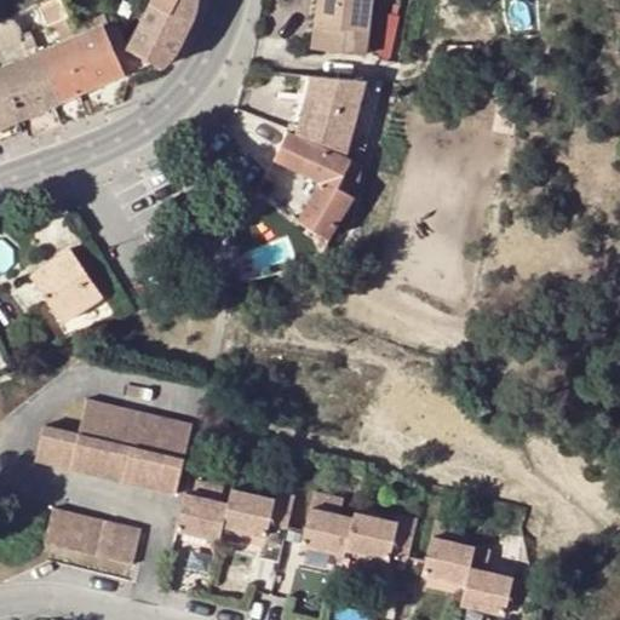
[(28,35),(70,18),(61,0),(46,0),(30,6),(13,15),(22,38),(28,35)]
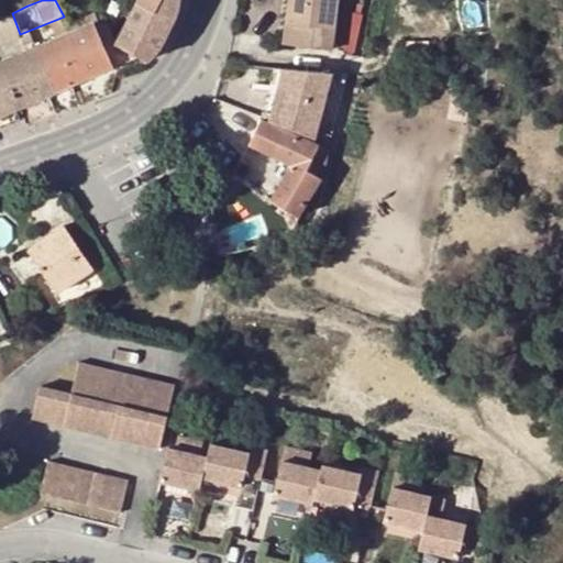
[(138,0),(134,8),(117,43),(133,52),(146,59),(159,50),(170,25),(179,8),(178,0),(138,0)]
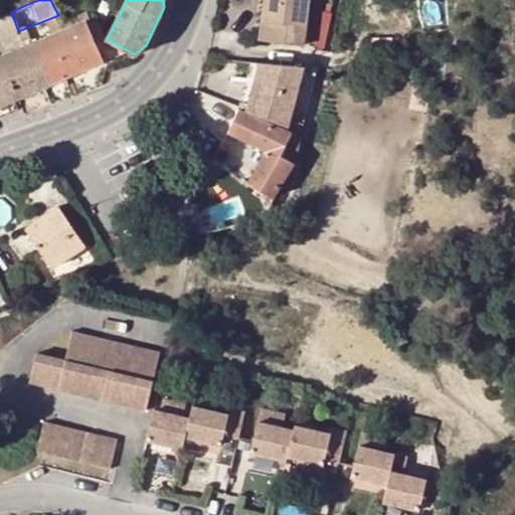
[(303,43),(307,0),(265,0),(262,38),(303,43)]
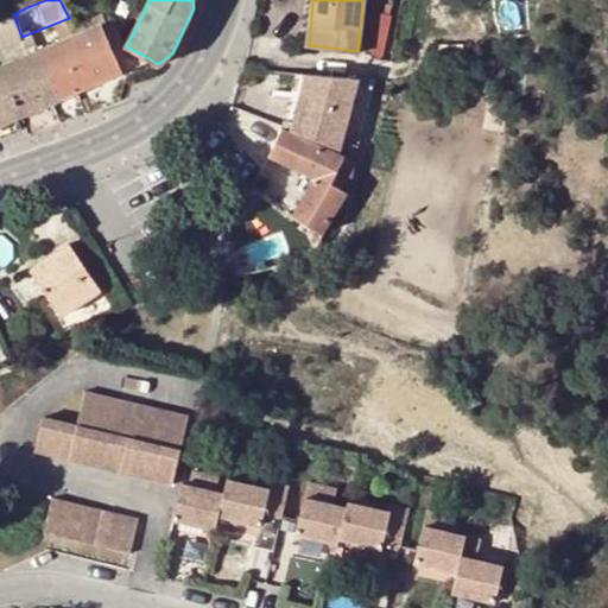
[(13,14),(0,19),(0,45),(21,37),(13,14)]
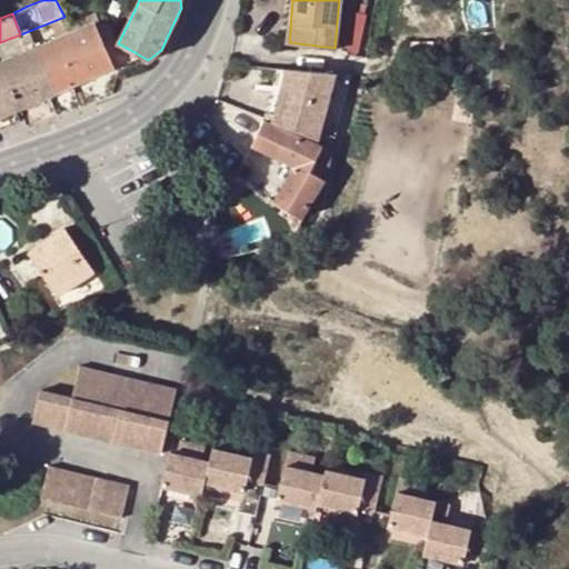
[(96,22),(72,32),(58,38),(77,83),(115,67),(139,56),(135,52),(118,43),(108,19),(106,16),(96,22)]
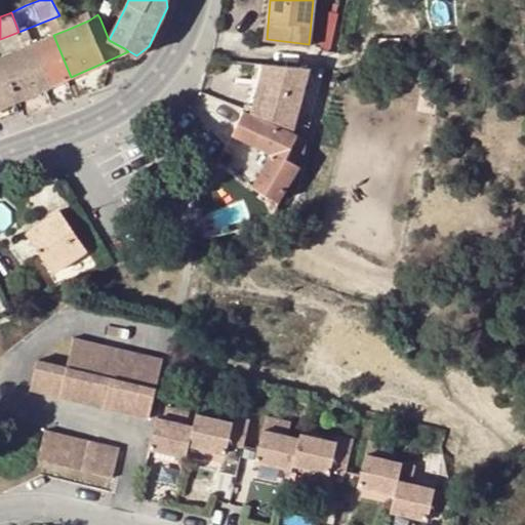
[(71,77),(53,35),(30,45),(41,73),(46,86),(69,77),(71,77)]
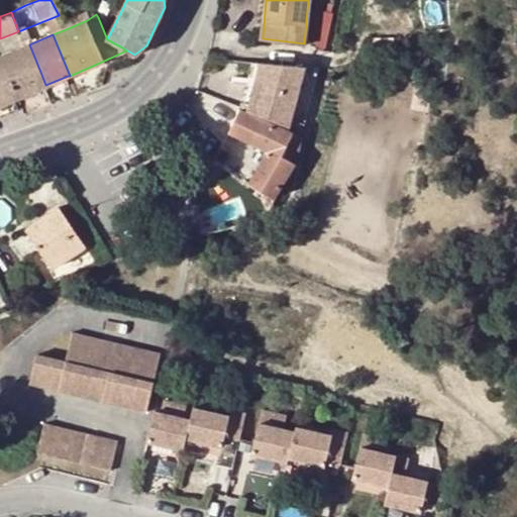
[(0,57),(0,105),(45,85),(40,72),(29,44),(0,57)]
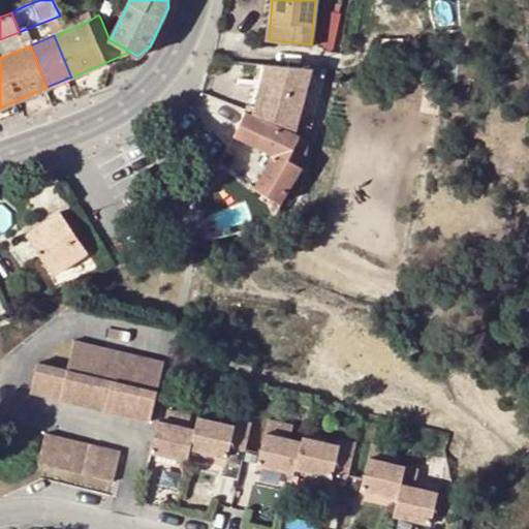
[(247,109),(258,113),(270,63),(257,62),(247,109)]
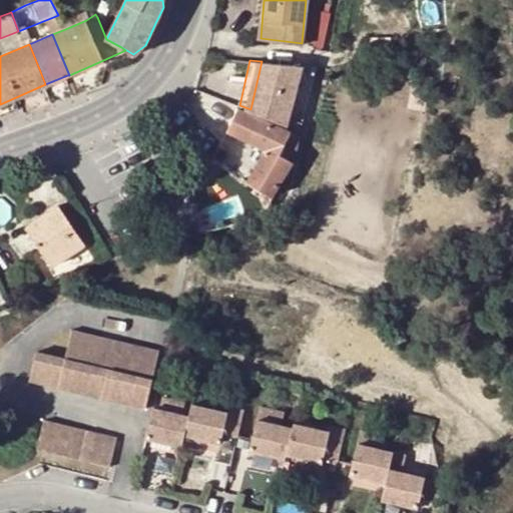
[(258,112),(290,125),(306,64),(303,64),(268,61),(262,61),(250,109),(258,112)]
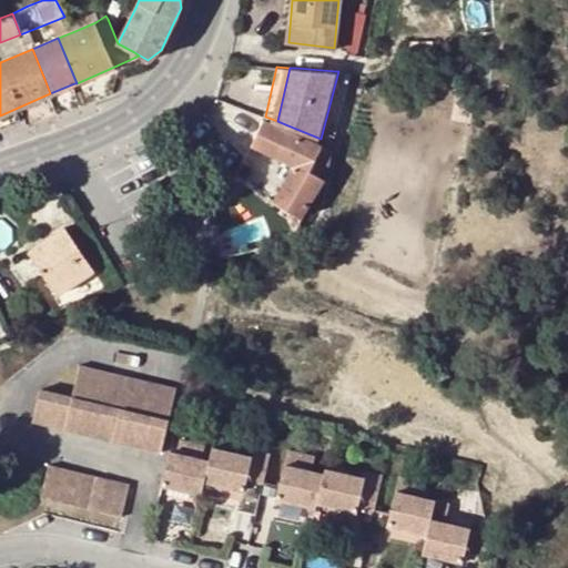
[(308,176),(322,146),(265,120),(253,145),(293,168),(274,203),(295,222),(324,185),(308,176)]
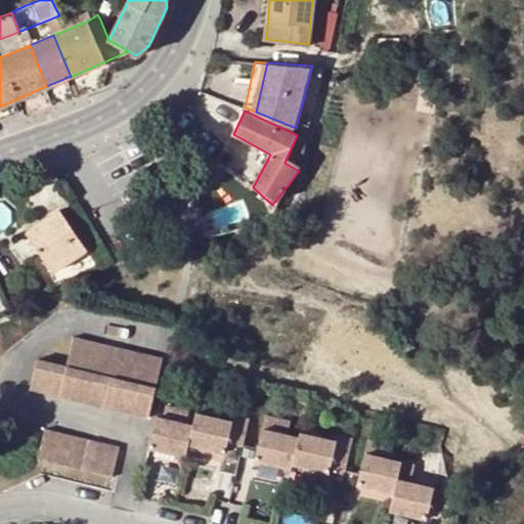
[(285,163),(299,171),(307,139),(297,135),(285,163)]
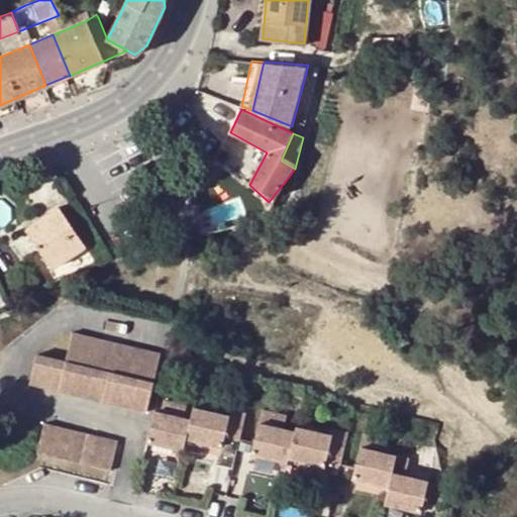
[(69,257),(86,245),(60,206),(27,229),(53,268),(69,257)]
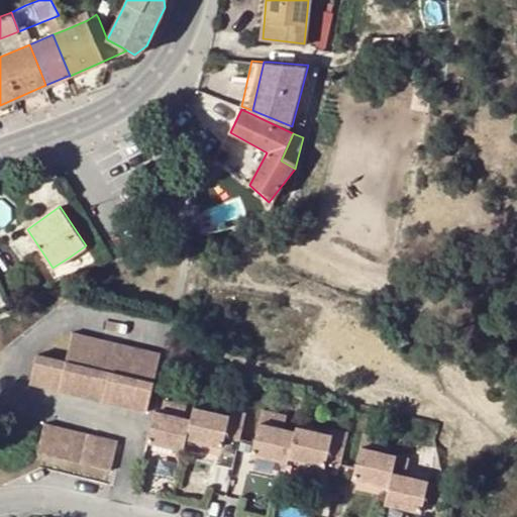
[(69,257),(77,271),(97,263),(92,253),(86,245),(69,257)]
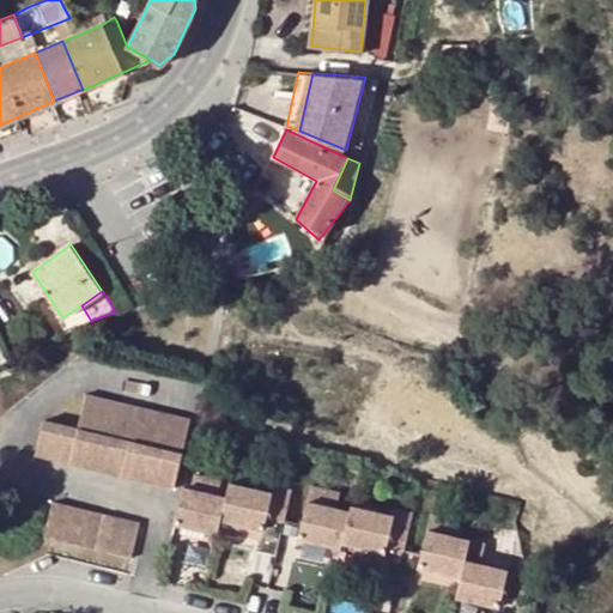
[(109,301),(115,311),(131,305),(134,304),(126,291),(109,301)]
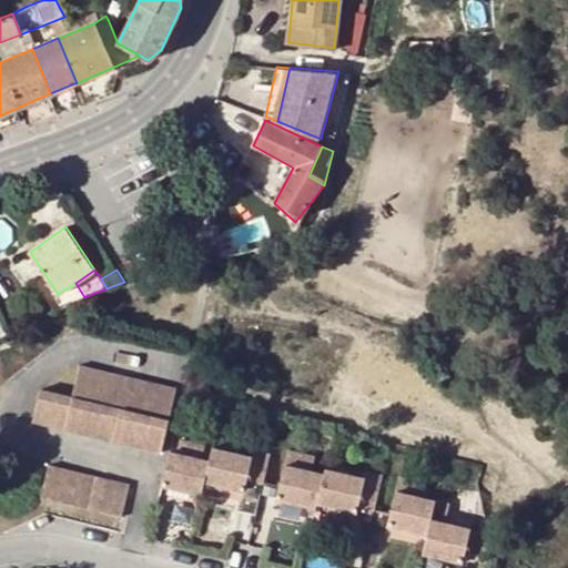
[(66,393),(39,387),(32,419),(160,450),(175,386),(73,361),(66,393)]
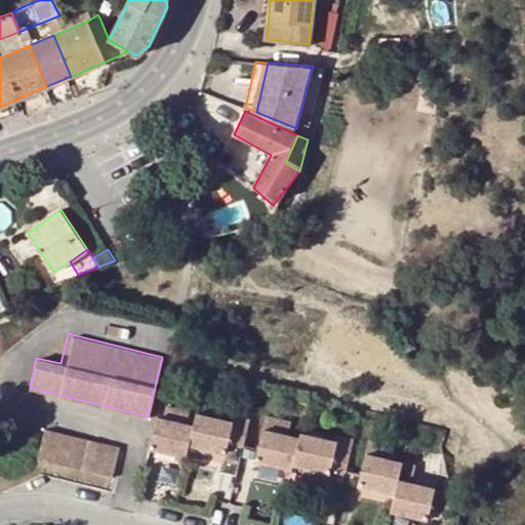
[(161,421),(156,421),(150,447),(186,454),(189,443),(192,430),(187,428),(189,416),(165,410),(161,421)]
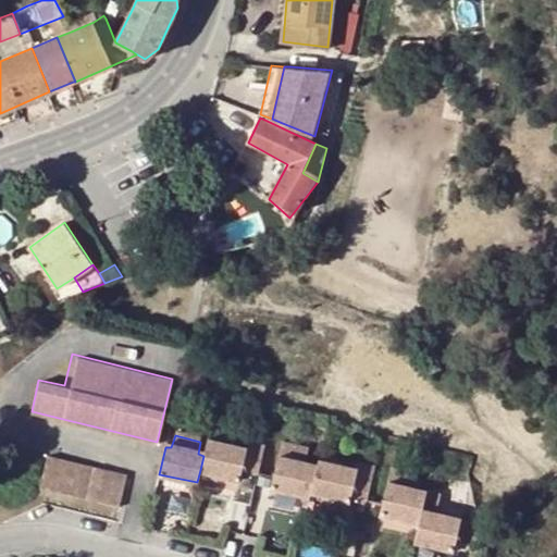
[(208,438),(203,456),(200,470),(239,480),(244,465),(259,467),(264,440),(250,436),(247,447),(208,438)]
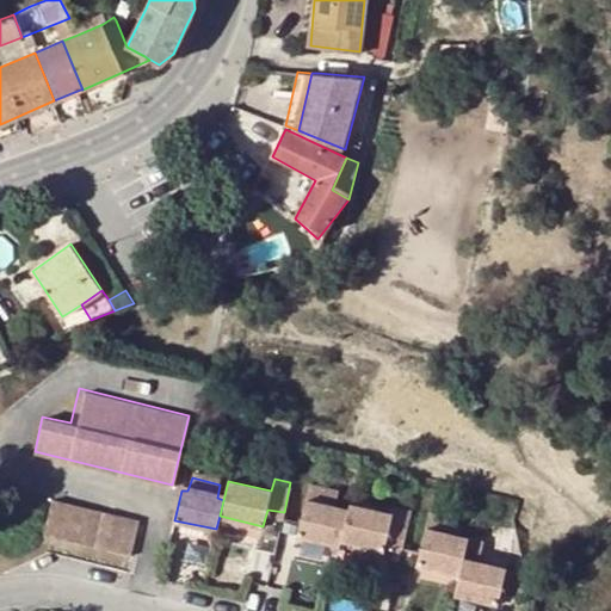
[(309,482),(297,536),(340,545),(340,541),(349,507),(335,506),(339,491),(309,482)]
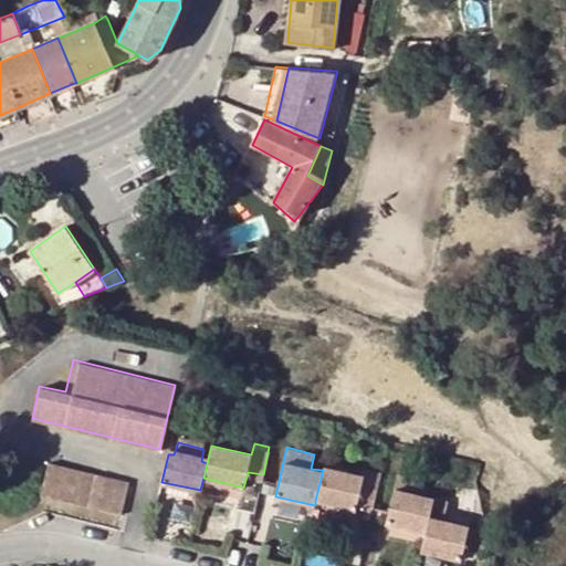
[(49,461),(41,495),(125,514),(133,481),(49,461)]
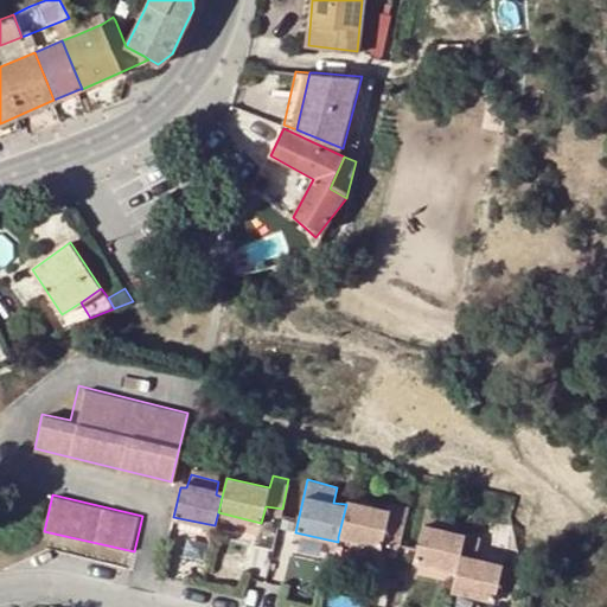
[(347,498),(346,504),(338,537),(382,547),(382,541),(400,545),(408,508),(391,504),(390,510),(347,498)]
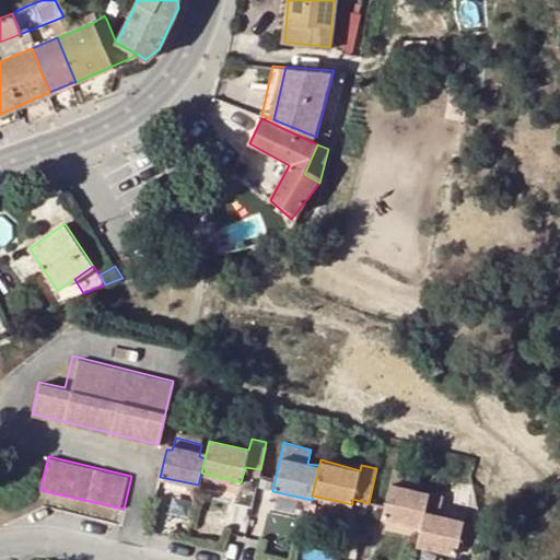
[(420,476),(393,469),(383,517),(421,526),(424,511),(429,493),(417,491),(420,476)]
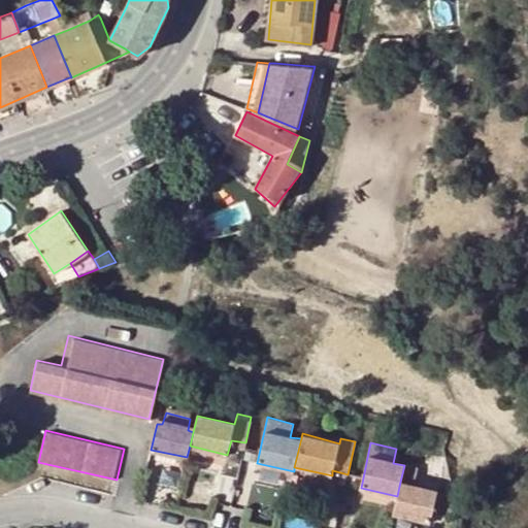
[(397,496),(394,514),(431,522),(437,491),(400,482),(397,496)]
